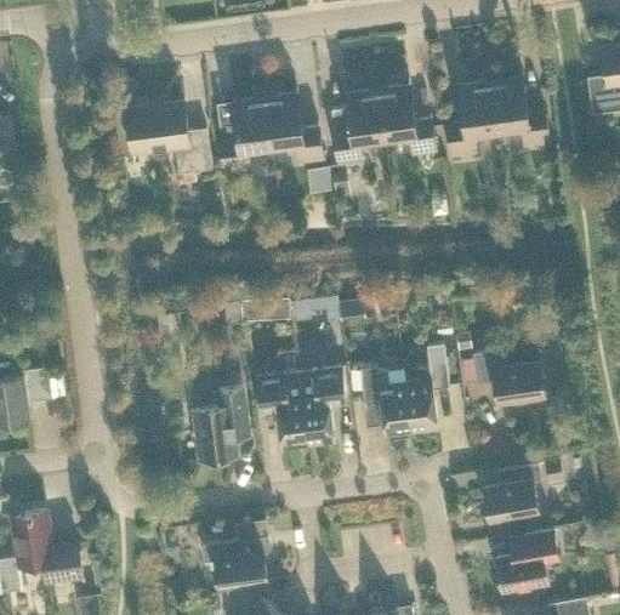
[(619,46),(599,50),(603,75),(586,78),(591,115),(619,110),(619,46)]
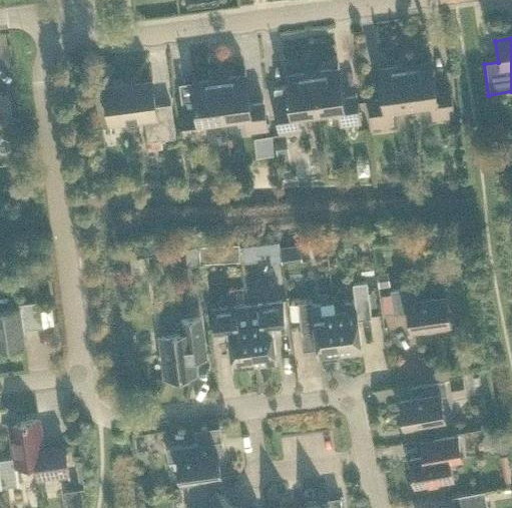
[(431,122),(451,120),(447,93),(433,95),(428,61),(403,64),(409,110),(429,107),(431,122)]
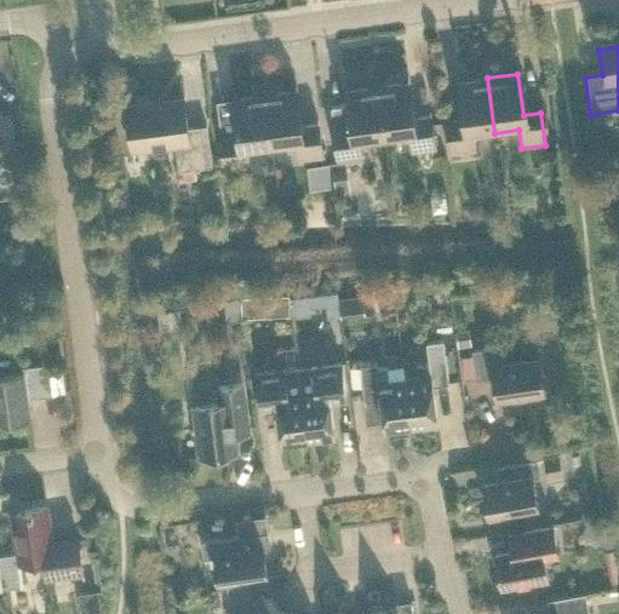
[(471,136),(494,133),(487,78),(454,82),(460,125),(446,127),(450,159),(474,155),(471,136)]
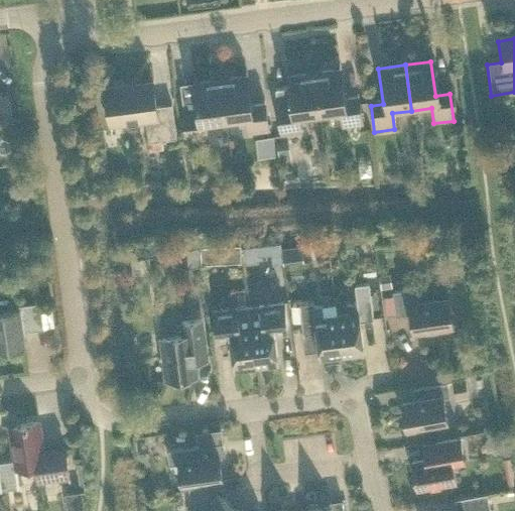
[(342,130),(361,128),(358,101),(344,103),(339,68),(311,72),(317,118),(339,115),(342,130)]
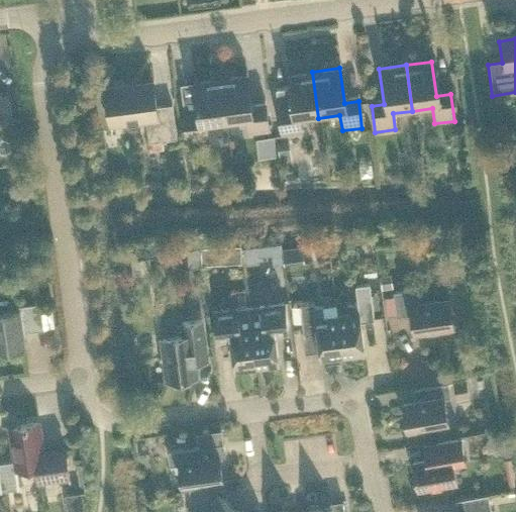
[(299,120),(318,118),(312,72),(287,75),(289,91),(275,93),(282,138),(301,135),(299,120)]
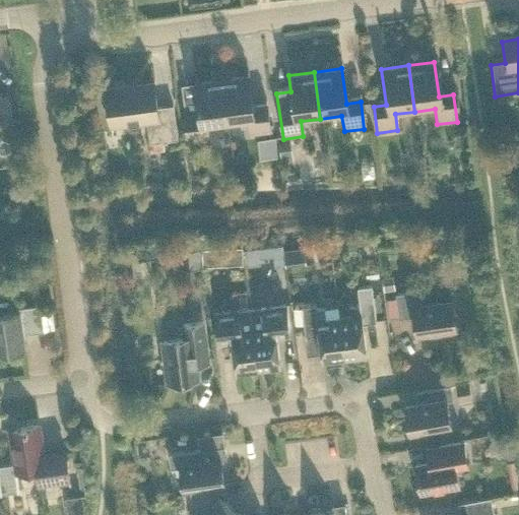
[(220,81),(225,124),(246,121),(249,136),(271,133),(267,107),(253,109),(249,77),(220,81)]
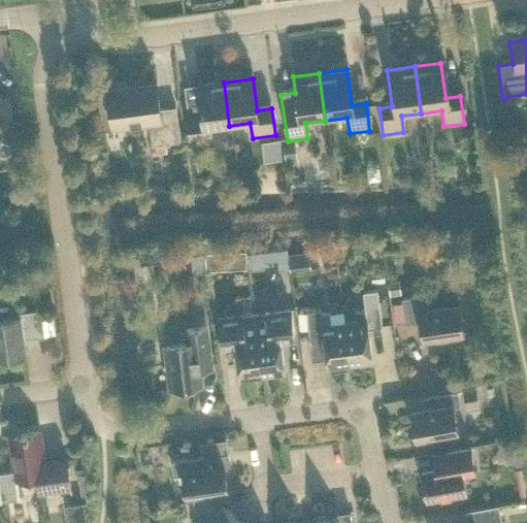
[(224,83),(199,87),(200,99),(186,101),(191,146),(211,143),(209,129),(229,126),(224,83)]
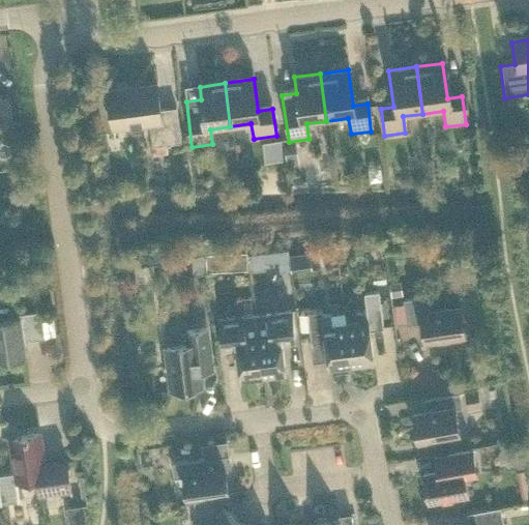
[(152,149),(180,146),(175,111),(159,113),(155,89),(107,95),(112,132),(149,126),(152,149)]
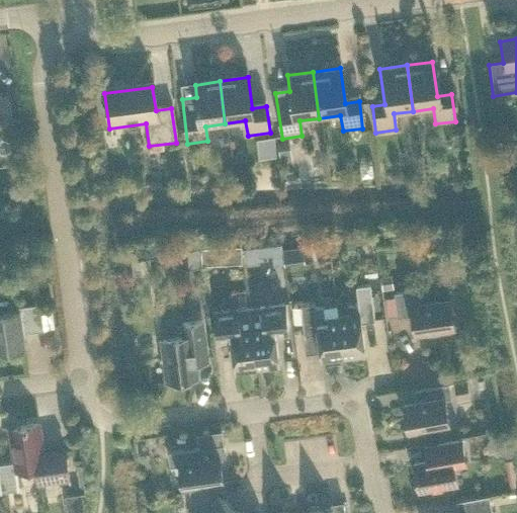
[(290,162),(288,146),(276,148),(279,164),(290,162)]
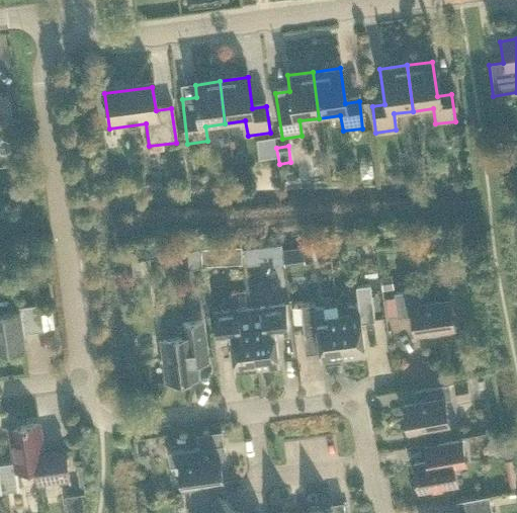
[(200,252),(201,269),(206,269),(222,268),(221,250),(200,252)]
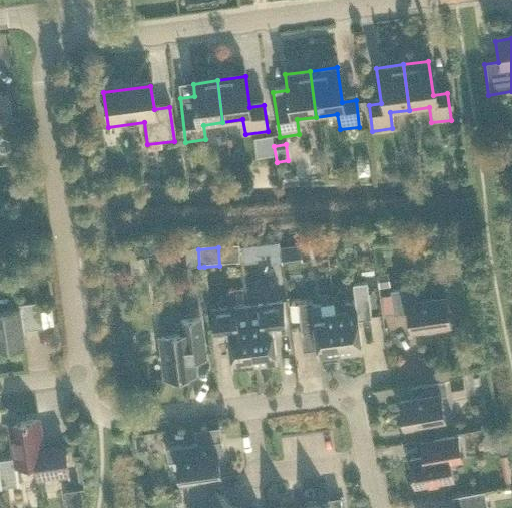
[(256,264),(254,258),(253,247),(240,249),(242,265),(256,264)]
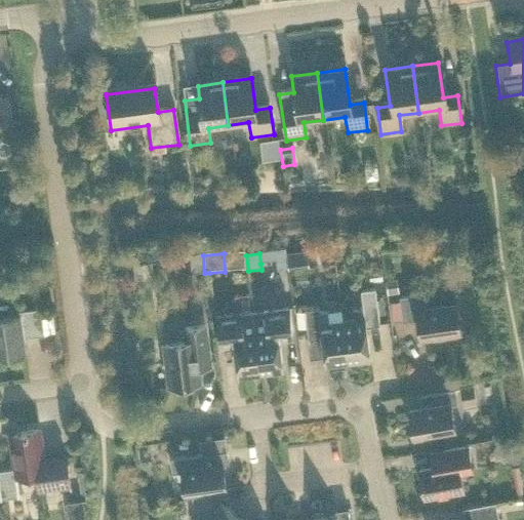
[(132,269),(176,266),(176,275),(204,274),(204,273),(203,255),(176,256),(132,260),(132,269)]
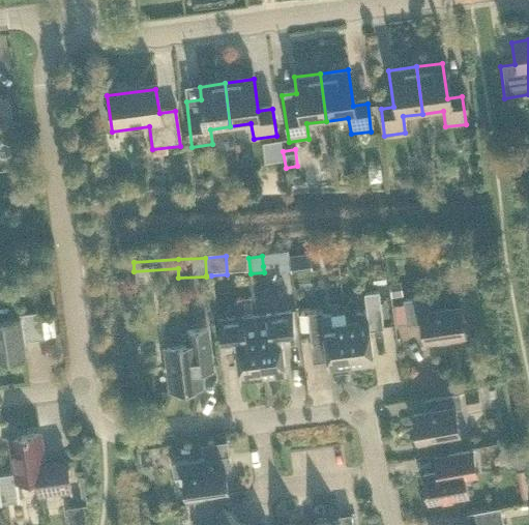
[(399,286),(388,287),(389,300),(401,298),(399,286)]
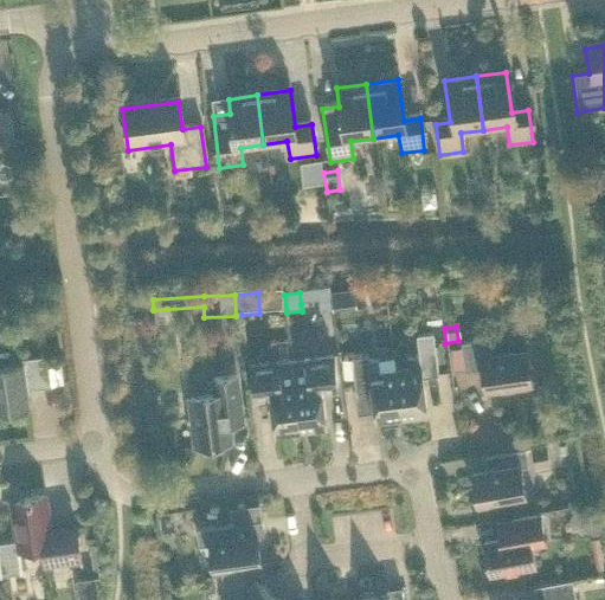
[(422,382),(438,380),(432,337),(416,340),(418,360),(406,362),(407,374),(394,376),(400,424),(426,420),(422,382)]
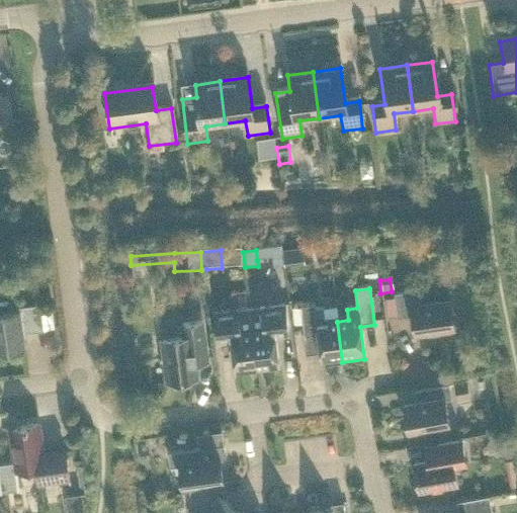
[(414,339),(453,334),(450,306),(420,310),(418,293),(393,297),(397,322),(411,320),(414,339)]
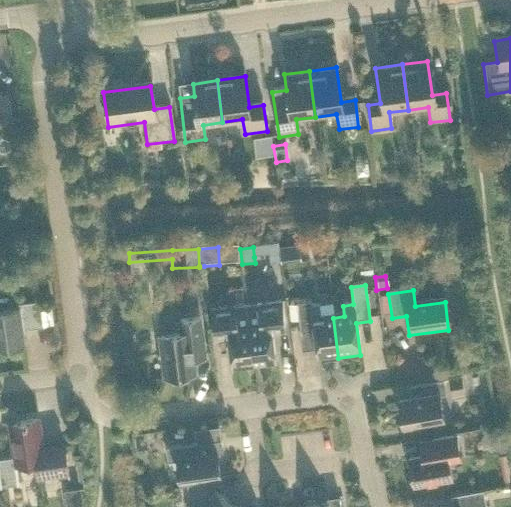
[(20,333),(42,330),(39,304),(15,308),(16,312),(0,314),(0,350),(22,347),(20,333)]
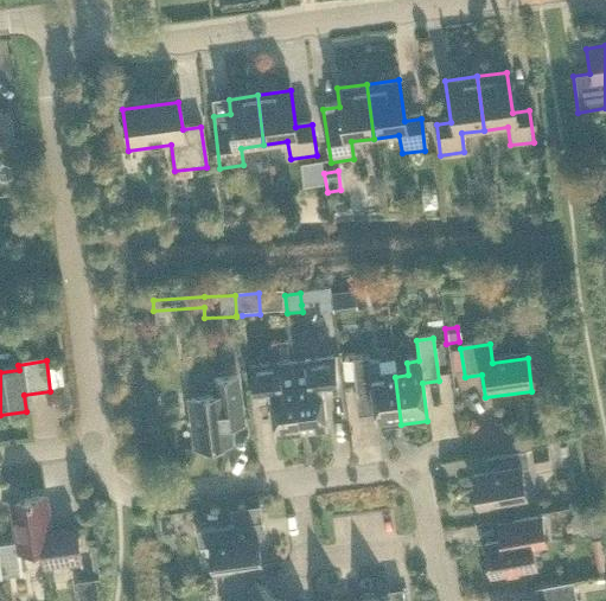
[(304,362),(291,364),(293,390),(300,436),(326,434),(321,400),(320,391),(337,389),(333,360),(317,363),(305,364),(304,362)]
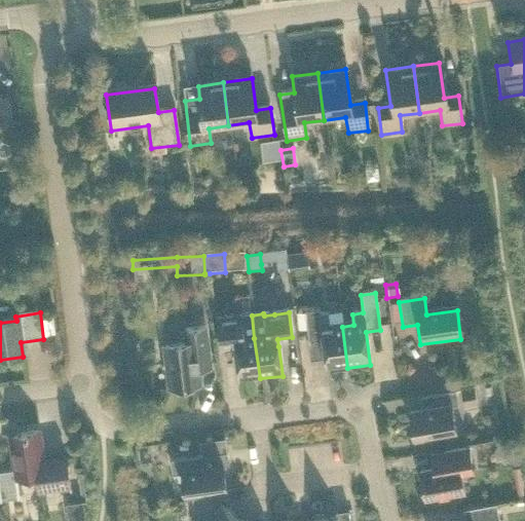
[(342,327),(329,329),(327,315),(319,317),(317,312),(303,314),(306,339),(321,337),(325,370),(347,368),(342,327)]
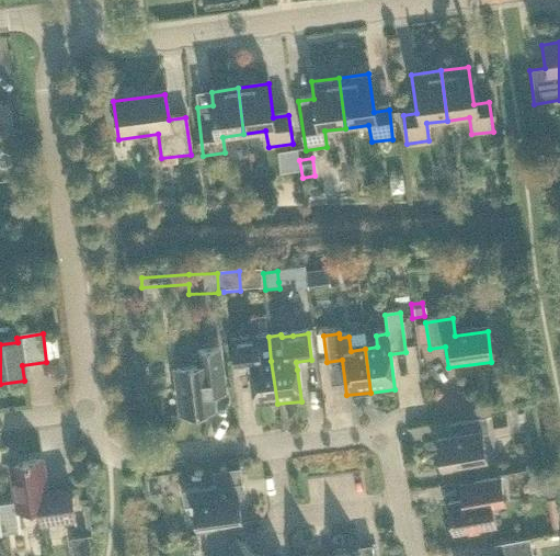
[(277,404),(271,361),(269,337),(256,338),(258,339),(244,340),(229,342),(233,373),(248,372),(253,407),(277,404)]
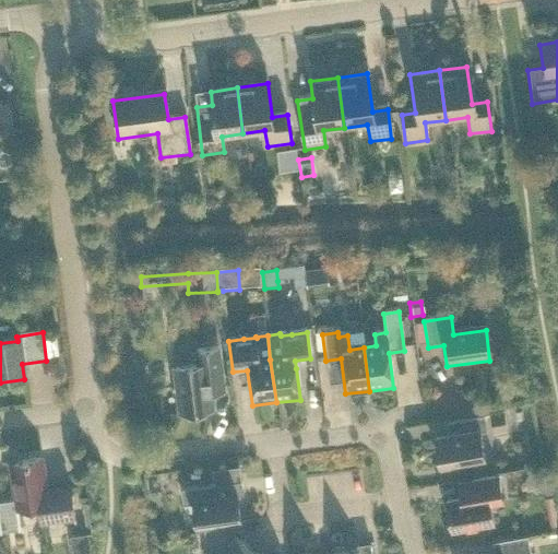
[(223,393),(221,378),(217,351),(197,354),(198,368),(175,370),(180,414),(211,411),(209,395),(223,393)]
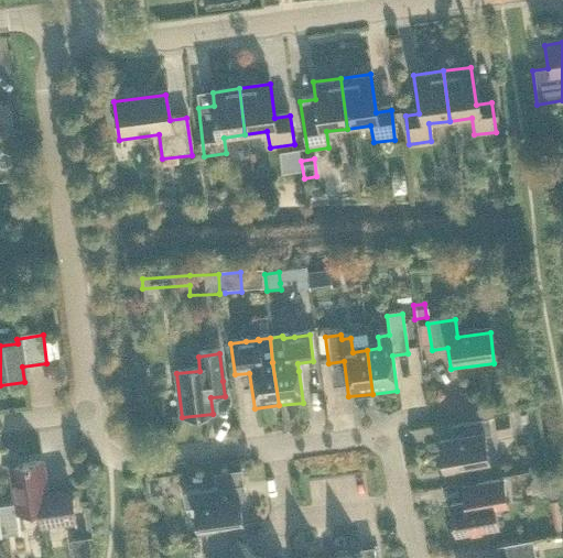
[(511,438),(507,417),(493,420),(497,440),(511,438)]
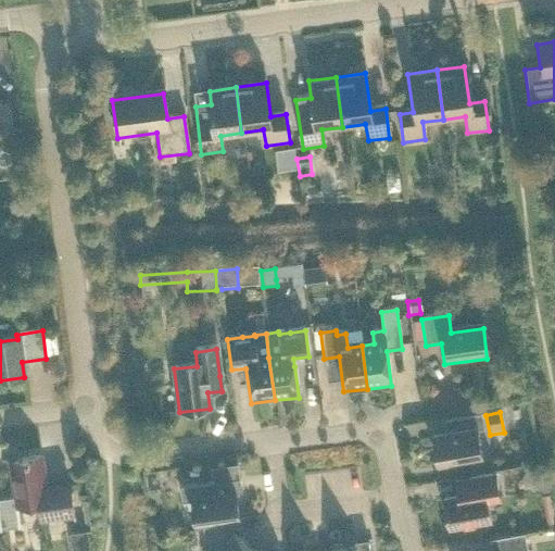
[(477,434),(483,433),(481,417),(442,424),(444,438),(432,440),(437,468),(481,461),(477,434)]
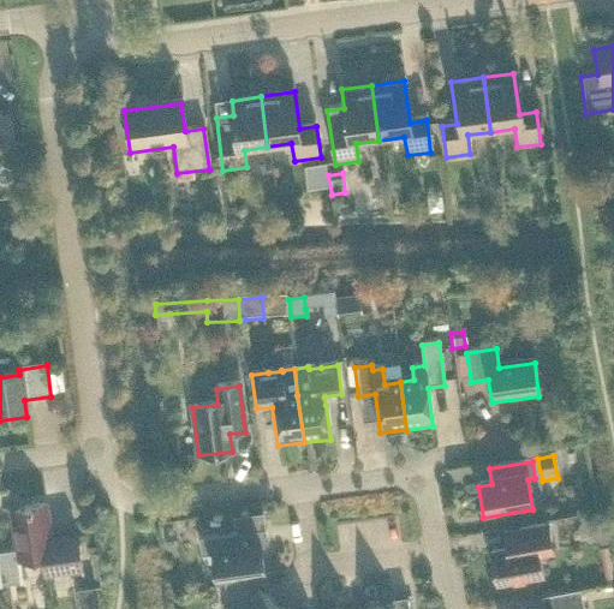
[(81,573),(76,538),(75,539),(75,543),(51,547),(46,508),(10,513),(15,554),(0,555),(0,589),(0,586),(19,583),(19,585),(21,585),(18,563),(41,560),(43,578),(81,573)]
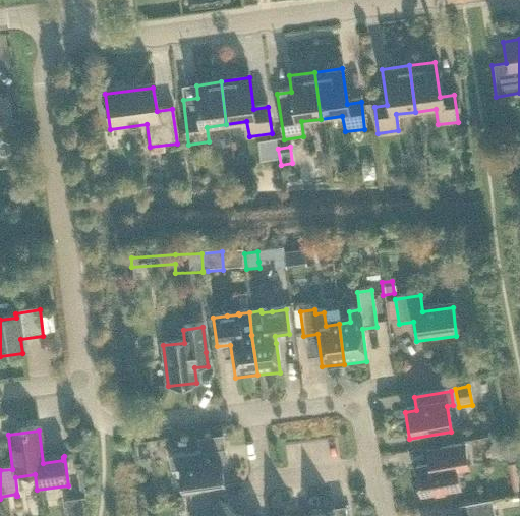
[(496,454),(504,441),(501,439),(494,441),(488,449),(496,454)]
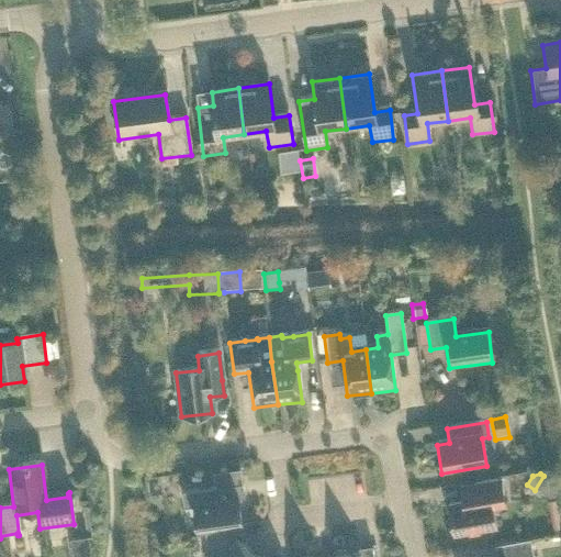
[(461,505),(448,508),(453,538),(495,531),(492,512),(504,510),(500,482),(459,490),(461,505)]
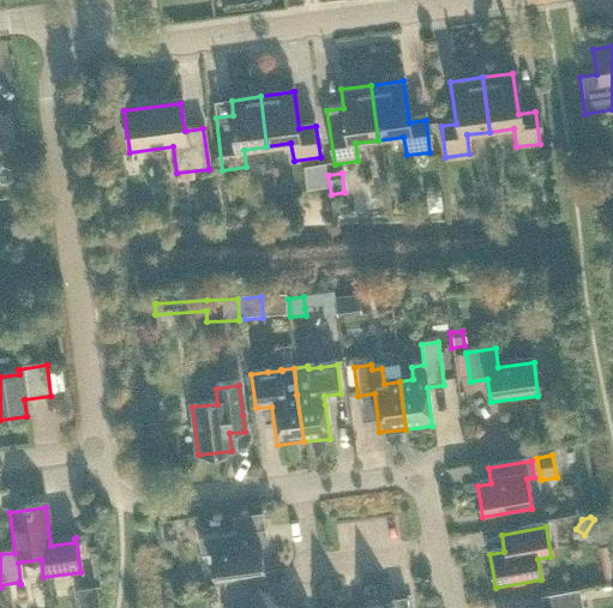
[(215,584),(222,583),(253,579),(263,578),(259,548),(266,547),(264,533),(198,541),(200,558),(211,557),(215,584)]
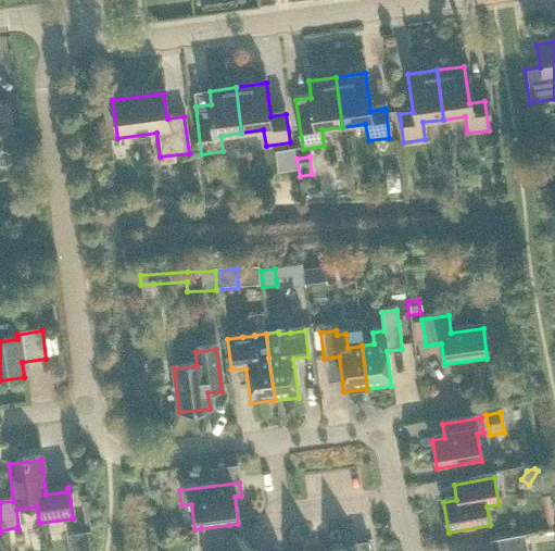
[(231,538),(229,525),(201,528),(203,550),(249,550),(232,538),(231,538)]
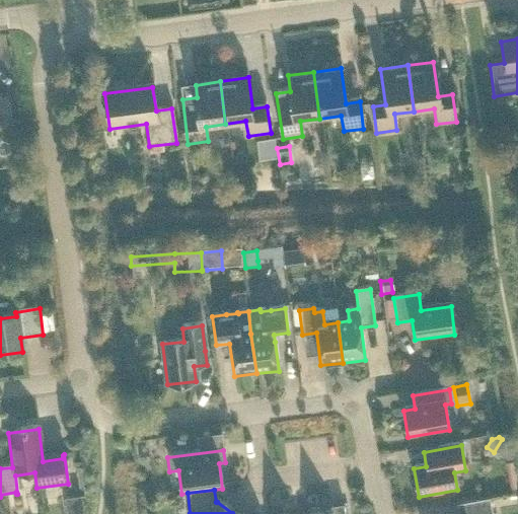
[(69,496),(71,513),(87,513),(85,494),(69,496)]
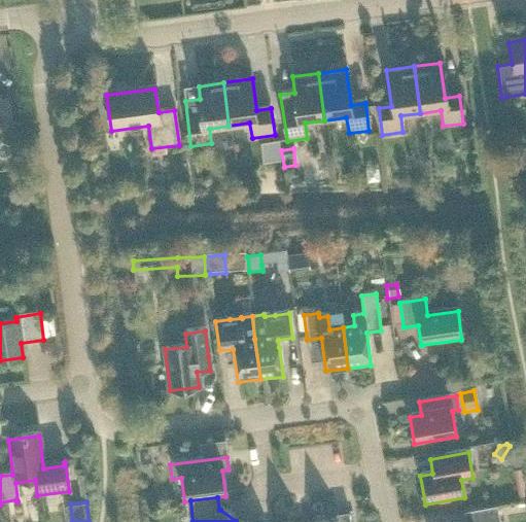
[(498,521),(497,515),(519,511),(518,506),(464,515),(465,521),(498,521)]
